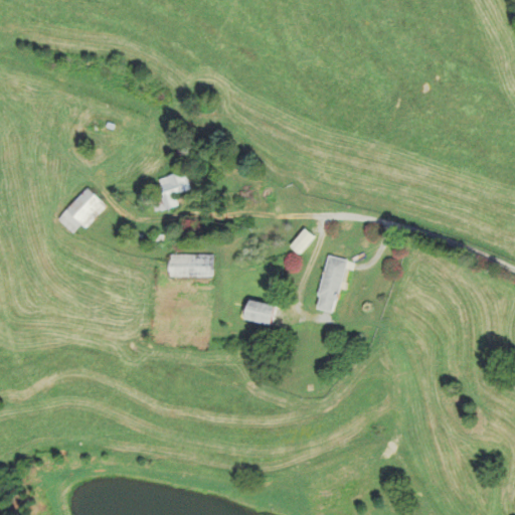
[(156,178),(162,197),(152,200),(155,211),(178,205),(175,193),(190,189),(185,170),(156,178)]
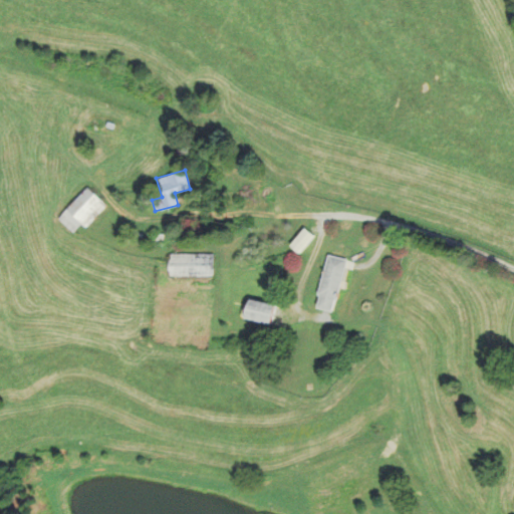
[(77,223),(81,228),(102,206),(83,187),(53,217),(69,232),(77,223)]
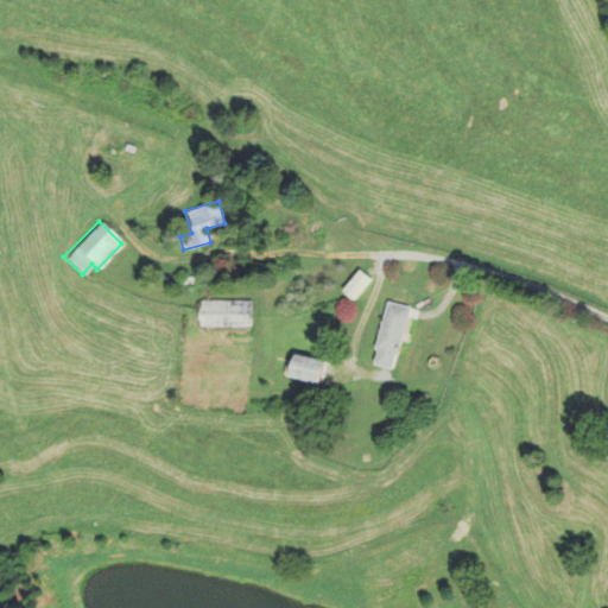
[(373,279),(359,268),(341,290),(355,301),(373,279)]
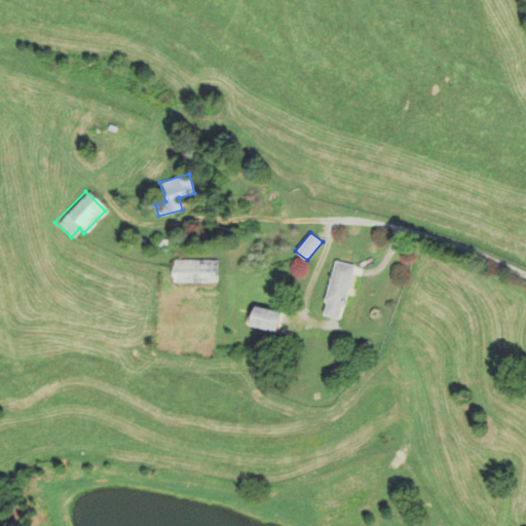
[(173,282),(218,282),(218,258),(173,258),(173,282)]
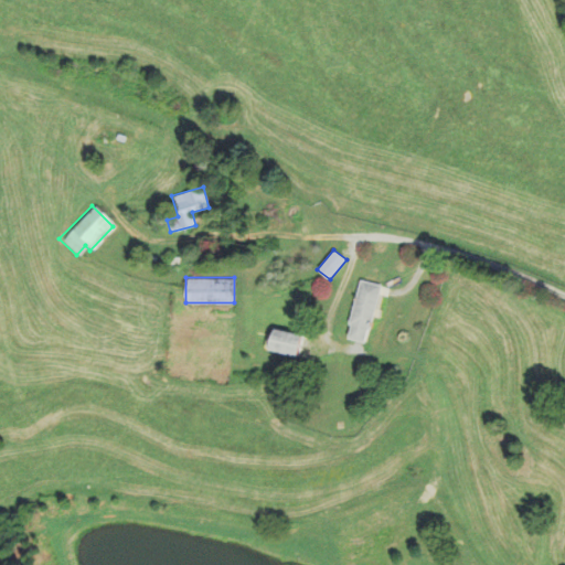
[(382,284),(361,278),(347,338),(368,342),(382,284)]
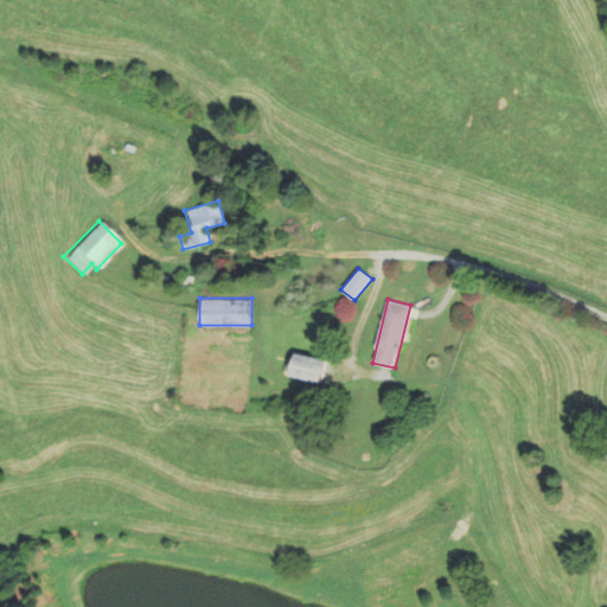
[(323,383),(327,359),(292,352),(287,376),(323,383)]
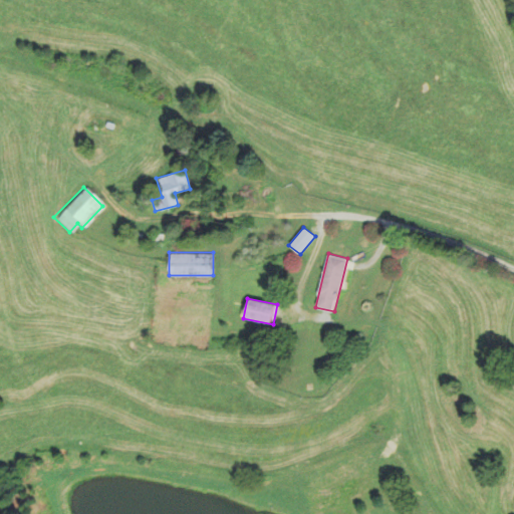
All buildings are outlined.
